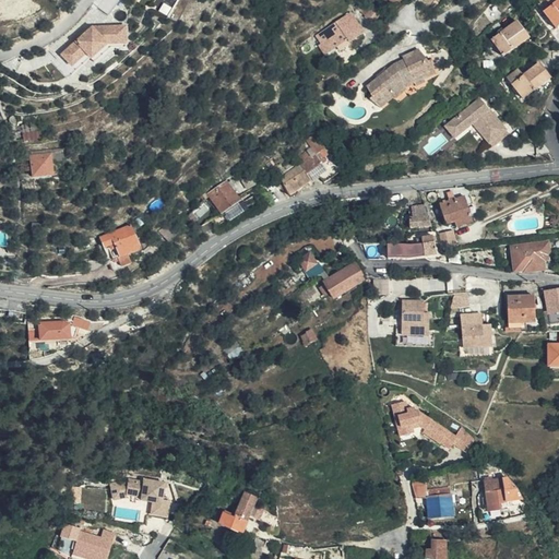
[(104,0),(100,6),(111,13),(121,0),(104,0)]
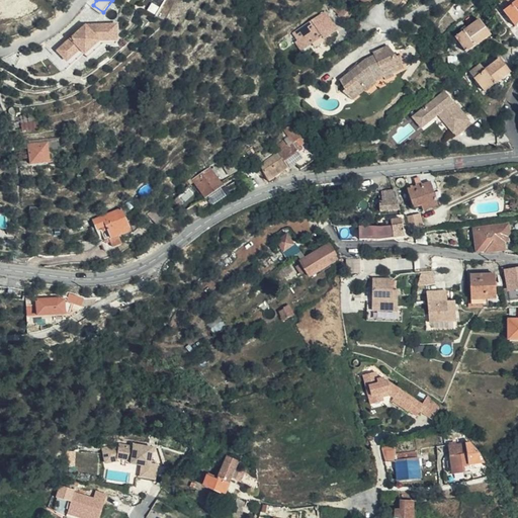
[(502,5),(517,25),(517,24),(517,0),(507,0),(508,1),(502,5)]
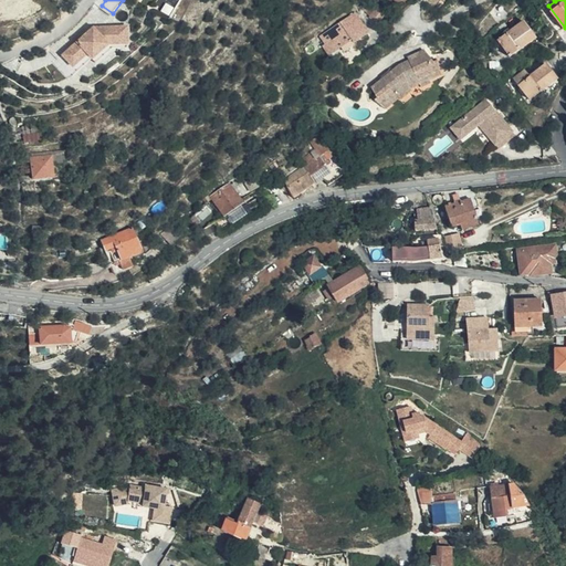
[(376,20),(385,9),(377,3),(368,14),(376,20)]
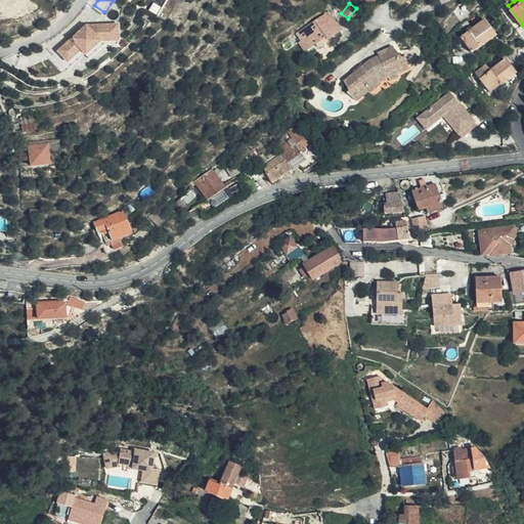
[(324,34),(328,38),(341,27),(328,8),(310,22),(296,32),(301,39),(299,41),(302,44),(307,39),(311,44),(314,41),(324,34)]
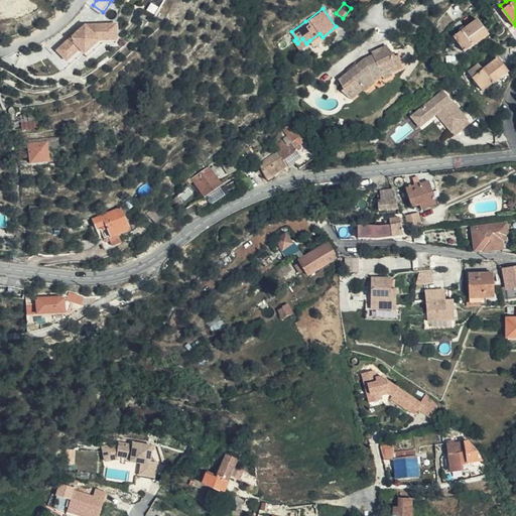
[(457,35),(468,50),(491,34),(480,18),(476,21),(474,18),(463,26),(465,29),(457,35)]
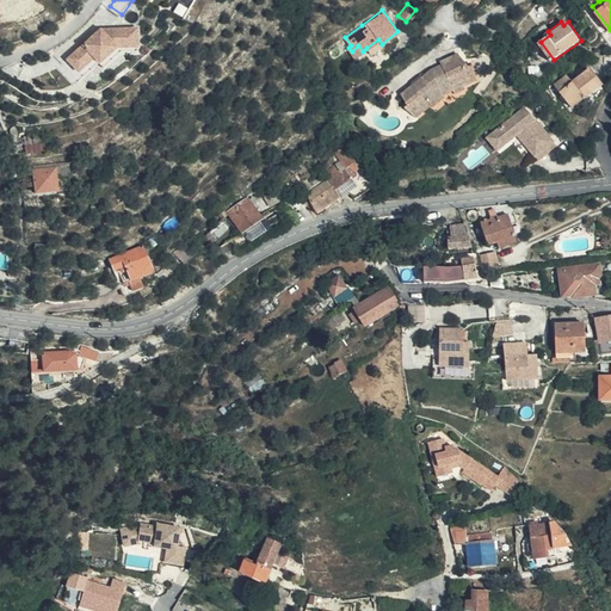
[(71,57),(81,69),(98,55),(103,60),(121,44),(140,43),(140,26),(105,26),(71,57)]
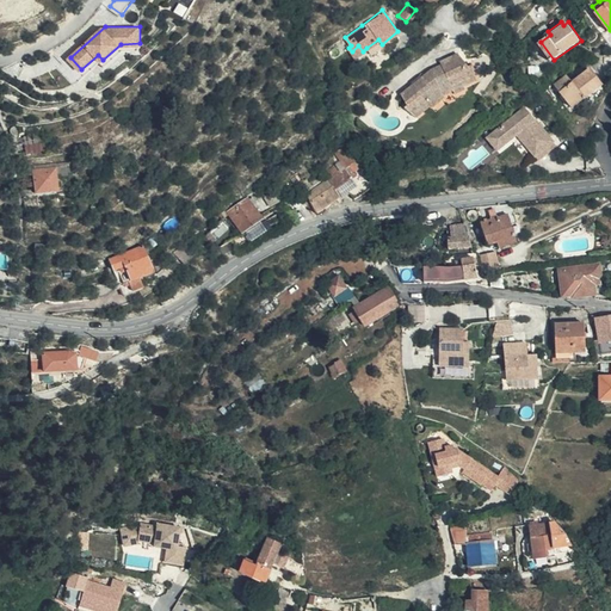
[(382,45),(382,44),(378,39),(366,48),(371,54),(382,45)]
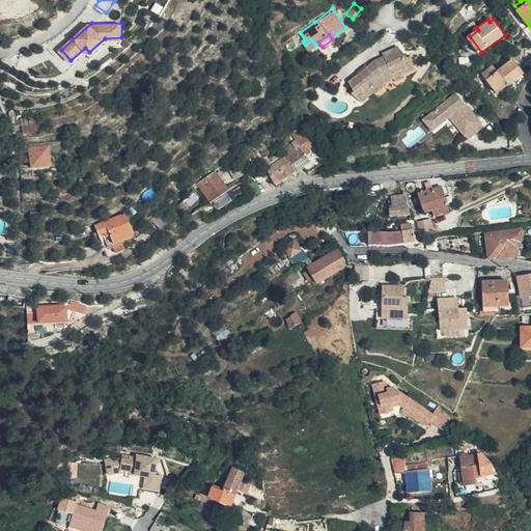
[(89,52),(89,53),(92,57),(108,44),(122,43),(121,37),(105,38),(89,52)]
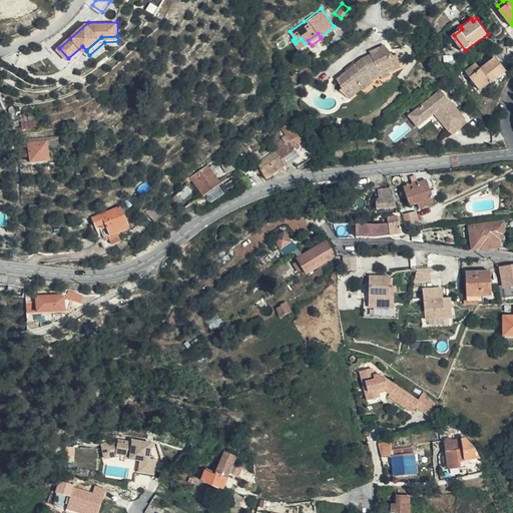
[(301,38),(296,43),(299,48),(300,47),(301,49),(306,45),(305,43),(301,38)]
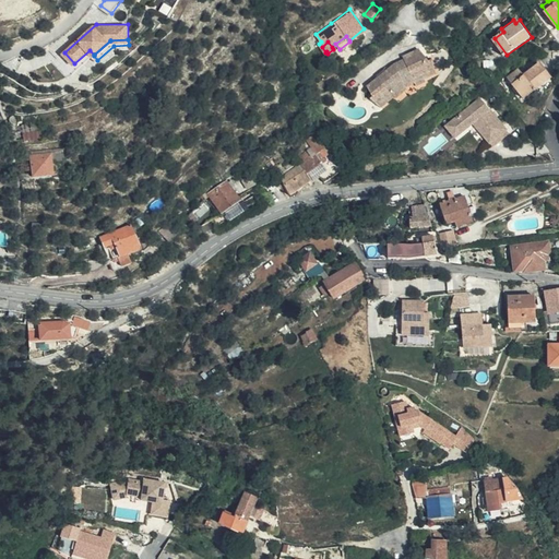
[(428,61),(419,49),(403,57),(403,59),(394,63),(384,71),(385,73),(379,78),(378,76),(366,86),(371,96),(369,98),(380,107),(393,96),(395,98),(407,90),(406,86),(415,82),(417,85),(425,81),(424,78),(435,73),(432,59),(428,61)]
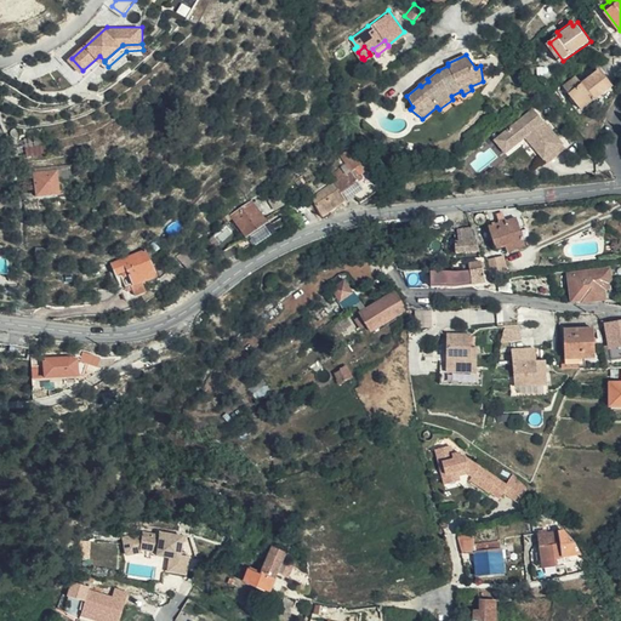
[(100,56),(83,70),(87,75),(104,62),(104,61),(100,56)]
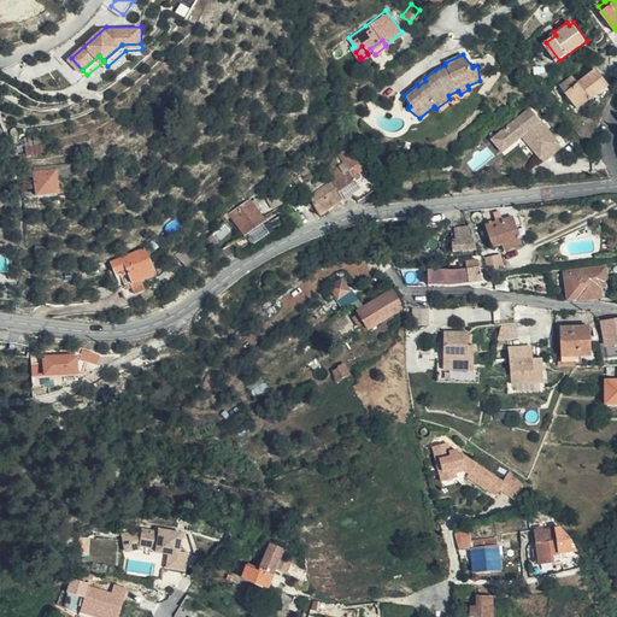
[(610,90),(597,74),(588,81),(586,77),(571,89),(569,84),(560,92),(580,115),(610,90)]
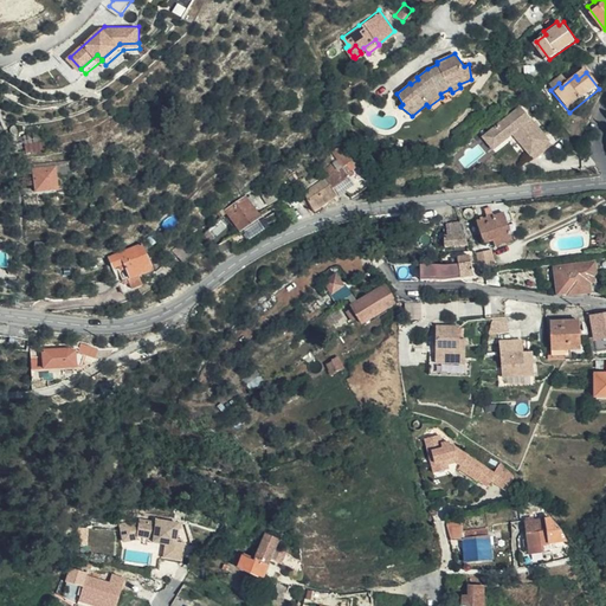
[(533,156),(552,142),(522,104),(490,130),(501,142),(514,131),(533,156)]
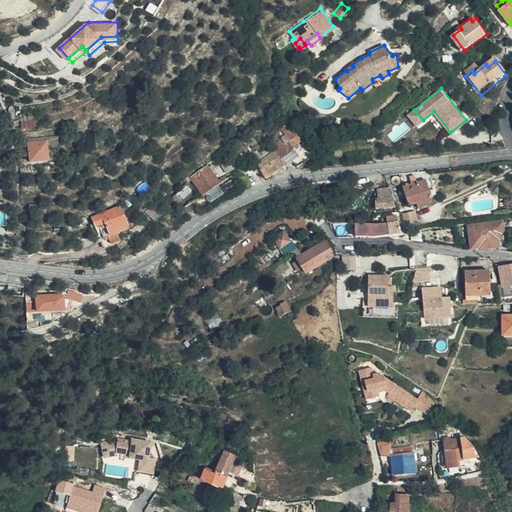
[(417,125),(423,120),(414,110),(409,114),(417,125)]
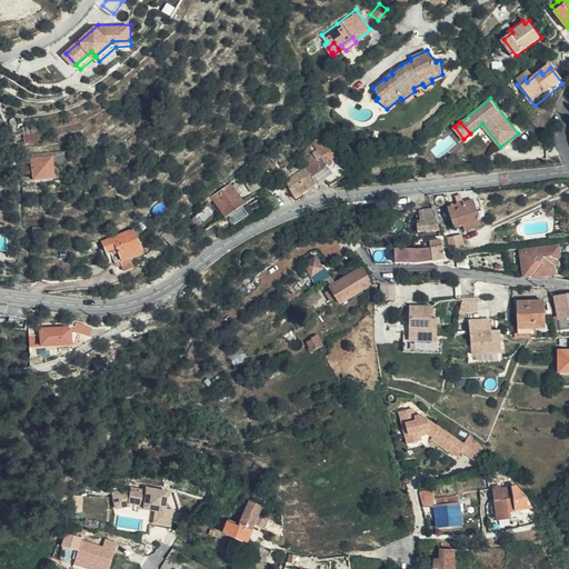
[(322,151),(328,147),(325,141),(311,151),(315,157),(322,151)]
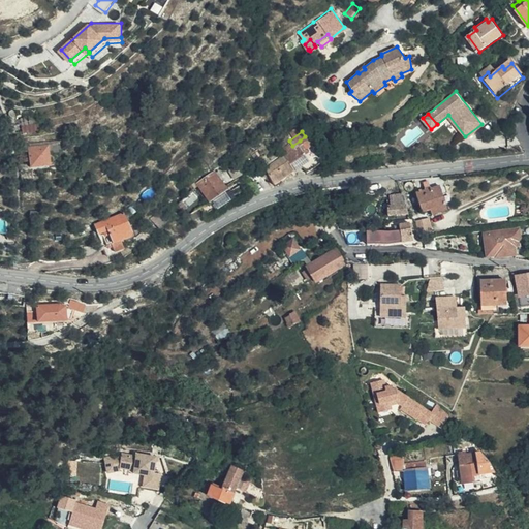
[(285,155),(293,167),(300,163),(307,159),(299,146),(285,155)]
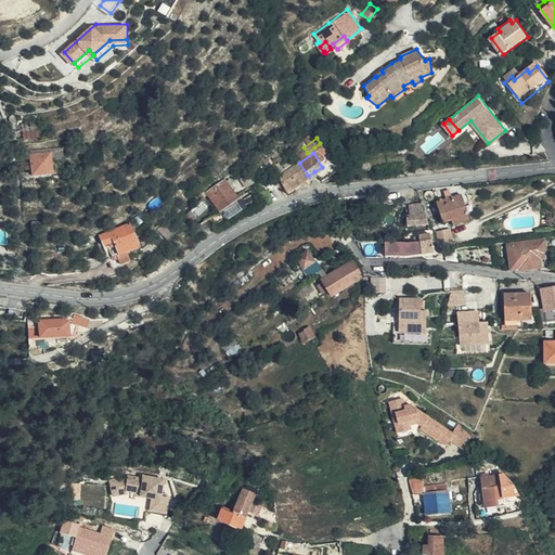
[(51,171),(64,169),(63,159),(50,159),(50,154),(29,156),(31,177),(51,173),(51,171)]
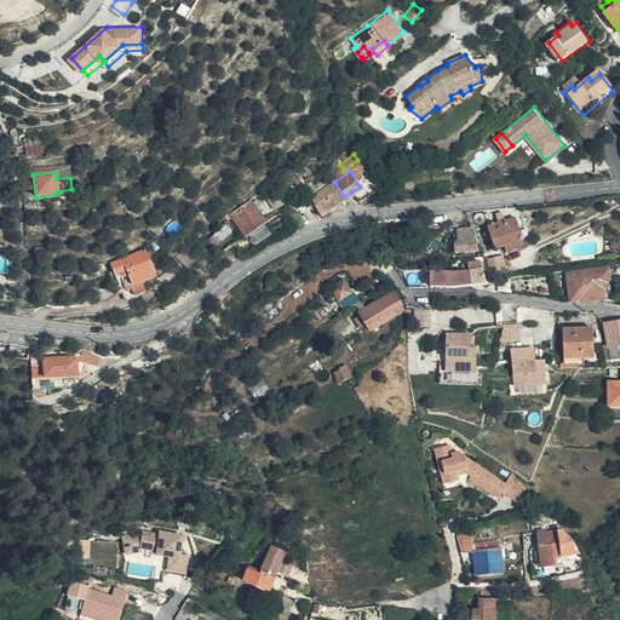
[(351,191),(359,200),(374,189),(373,177),(360,187),(351,191)]
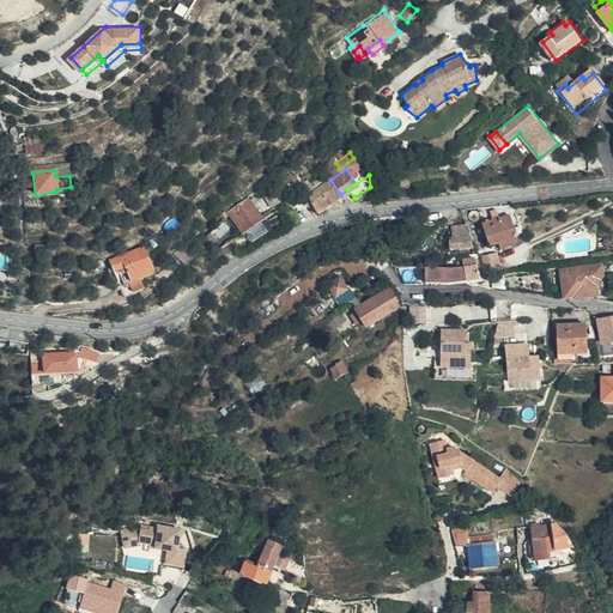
[(315,213),(340,194),(331,180),(307,196),(315,213)]
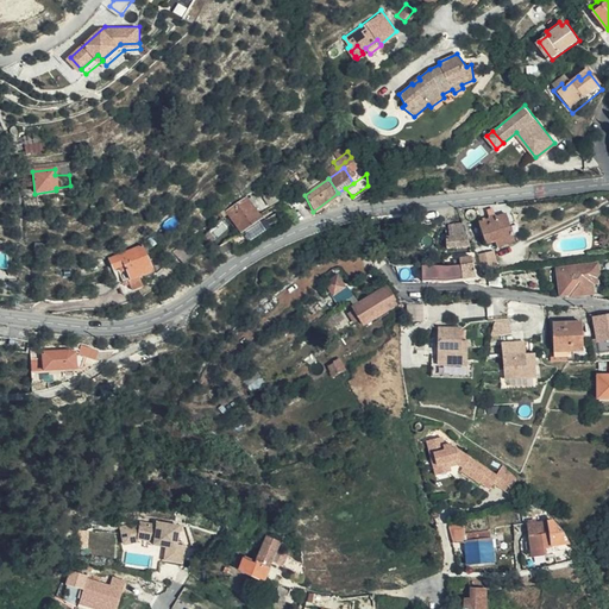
[(262,223),(248,201),(228,214),(242,236),(262,223)]
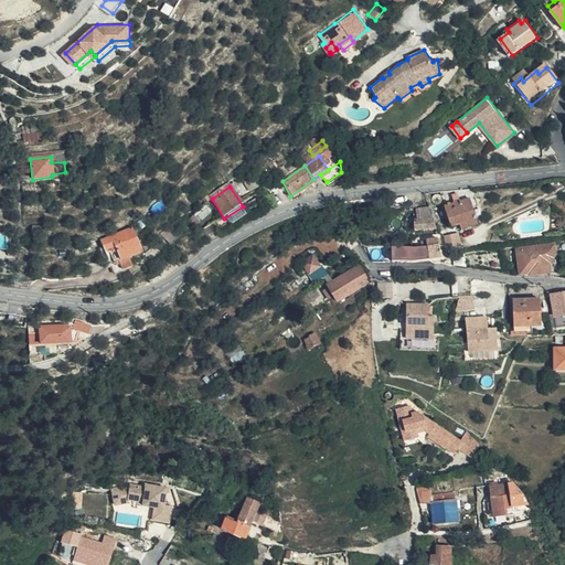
[(450,195),(440,196),(441,200),(444,208),(445,208),(470,201),(472,200),(469,192),(450,195)]
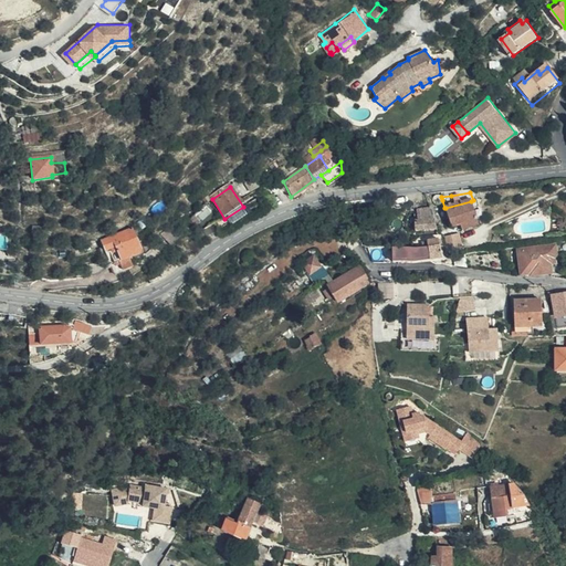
[(478,221),(471,201),(446,208),(453,229),(478,221)]
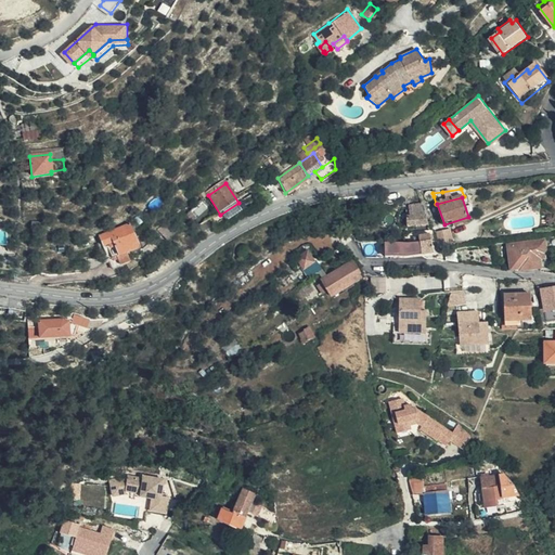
[(429,227),(425,205),(410,207),(410,218),(405,219),(408,229),(429,227)]
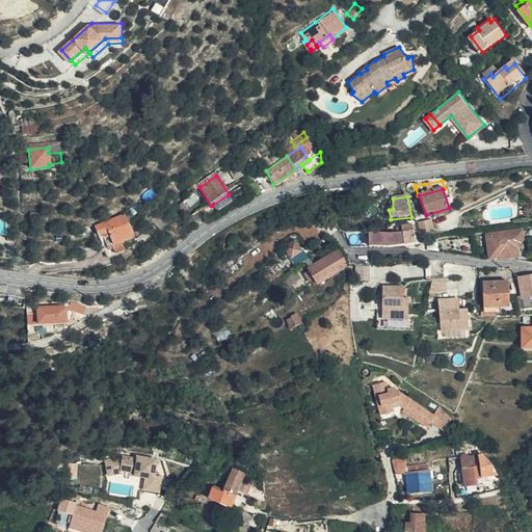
[(184,208),(188,213),(191,210),(189,207),(197,200),(196,197),(186,205),(184,206),(184,208)]
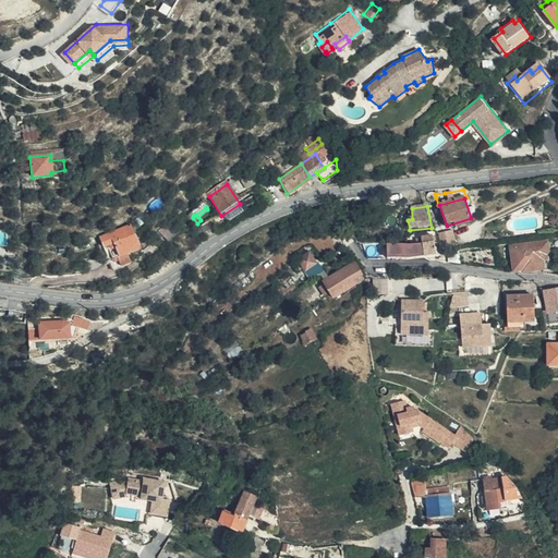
[(98,238),(102,247),(106,246),(111,259),(126,254),(140,249),(130,226),(98,238)]
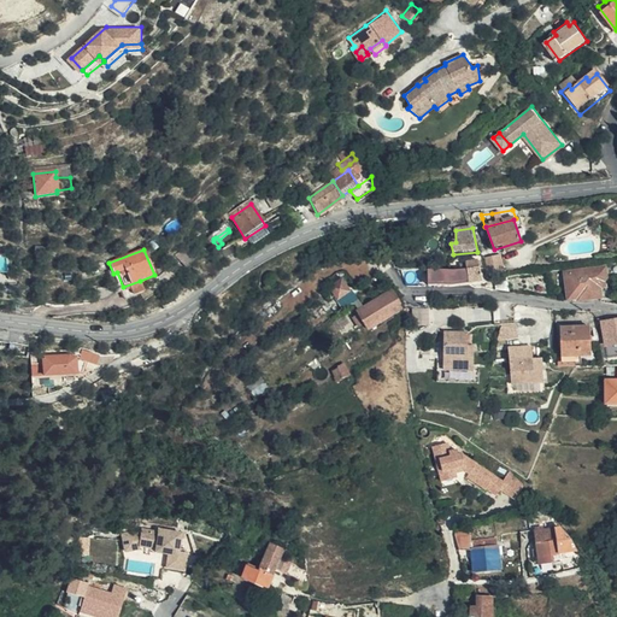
[(485,263),(488,280),(504,272),(500,256),(493,260),(485,263)]
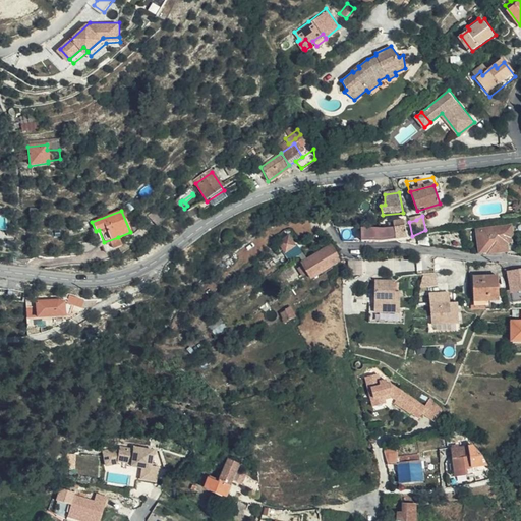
[(489,255),(508,251),(506,243),(509,242),(508,238),(510,233),(509,225),(477,233),(482,253),(482,254),(488,252),(489,255)]
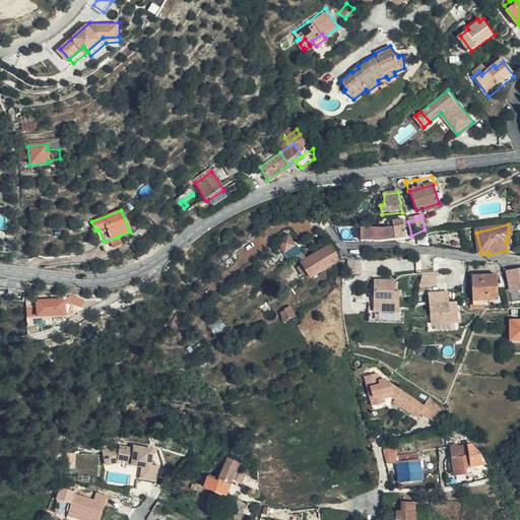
[(392,228),(392,241),(406,238),(404,225),(398,226),(392,228)]
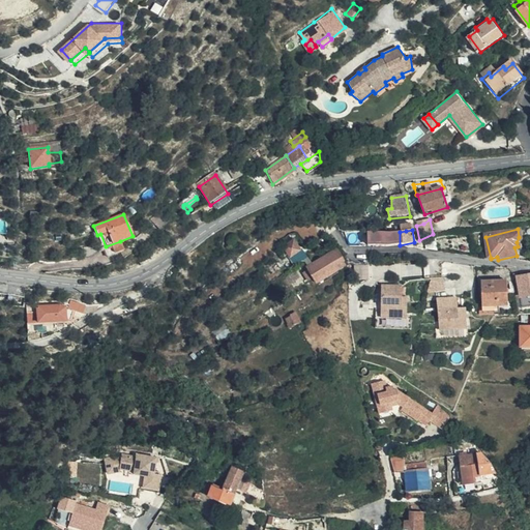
[(400,245),(400,232),(393,233),(383,233),(382,233),(380,233),(381,246),(388,247),(400,245)]
